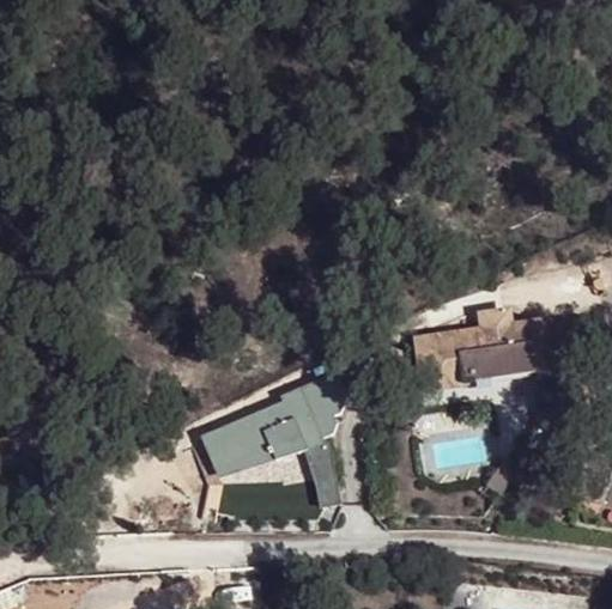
[(426,387),(556,367),(550,318),(511,324),(510,306),(485,311),(488,327),(419,335),(426,387)]
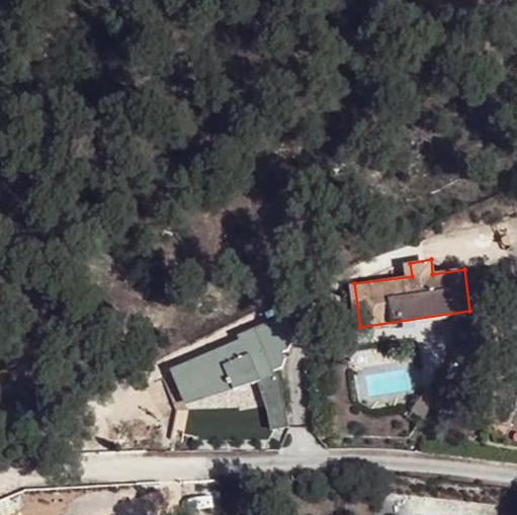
[(469,311),(452,314),(457,357),(476,349),(469,311)]
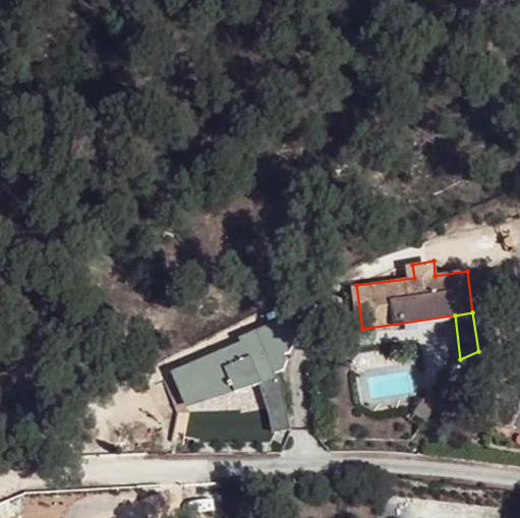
[(239,342),(171,367),(184,403),(256,382),(266,405),(270,428),(288,424),(277,372),(301,313),(241,331),(239,342)]
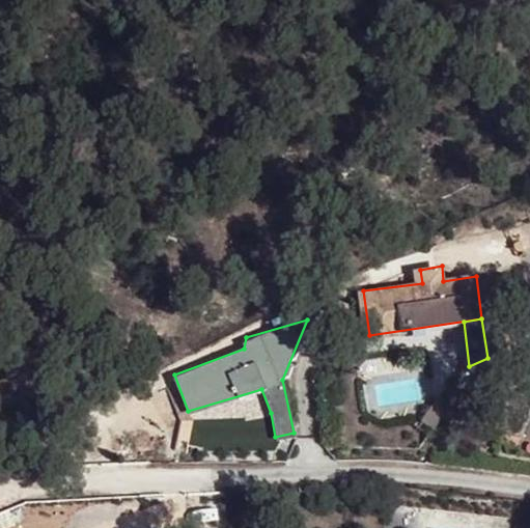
[(529,377),(512,385),(522,389),(529,385),(529,377)]
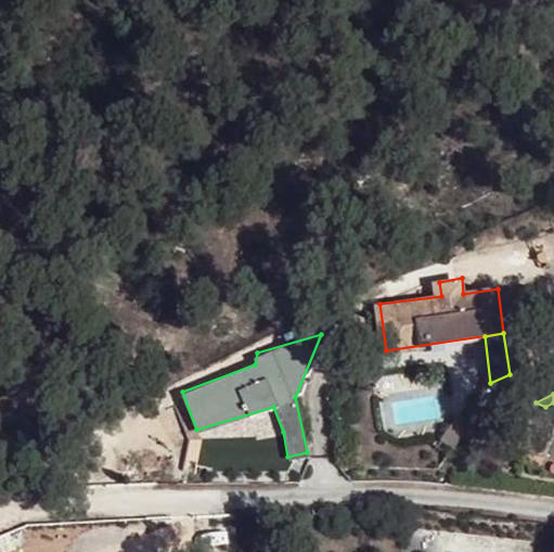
[(530,410),(525,420),(522,423),(513,418),(507,426),(541,447),(553,425),(553,422),(549,419),(552,414),(544,410),(545,407),(536,402),(530,410)]
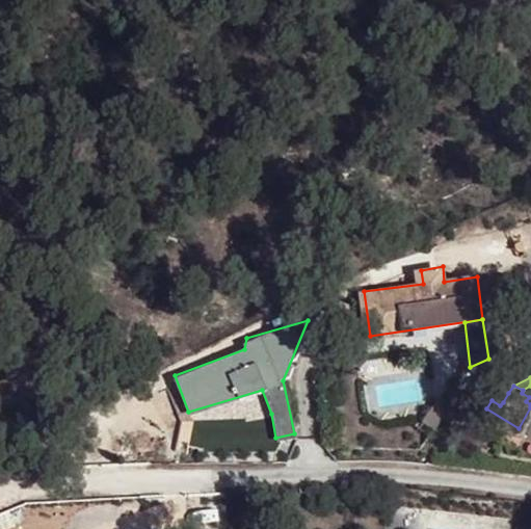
[(498,398),(503,402),(508,393),(503,389),(498,398)]
